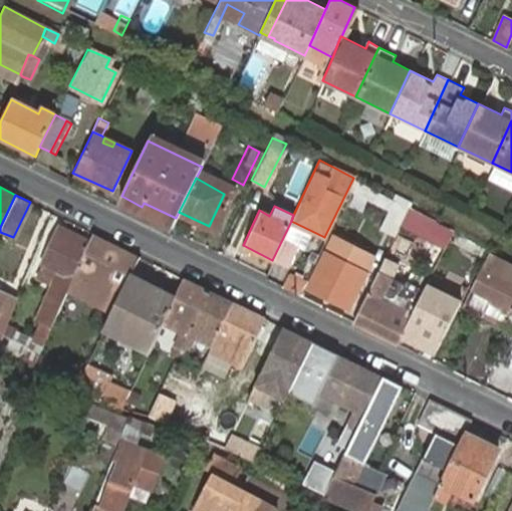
[(448,240),(452,230),(413,210),(406,224),(446,243),(448,240)]
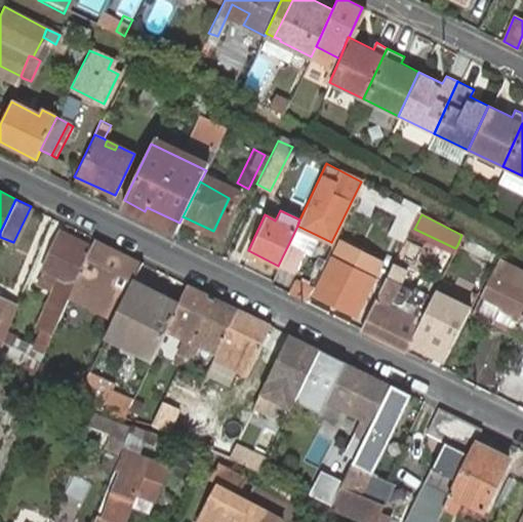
[(57,315),(68,292),(76,275),(89,243),(59,229),(42,269),(56,276),(63,278),(57,290),(51,287),(42,310),(50,313),(48,320),(54,322),(57,315)]
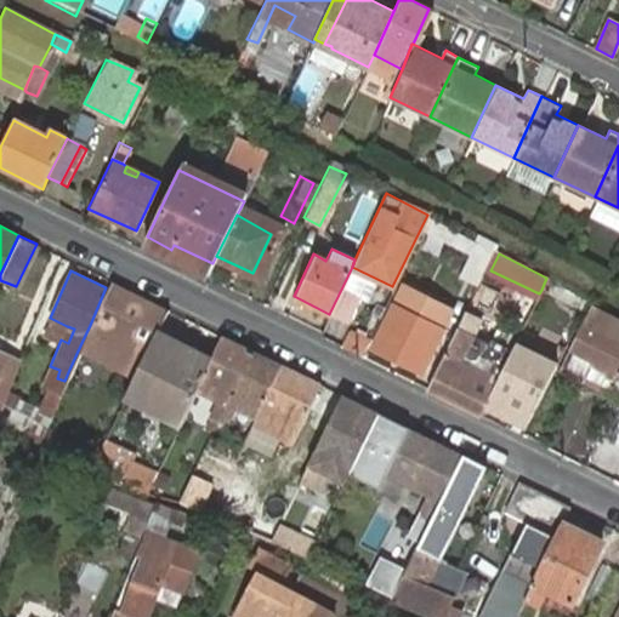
[(583,312),(589,300),(546,278),(541,290),(583,312)]
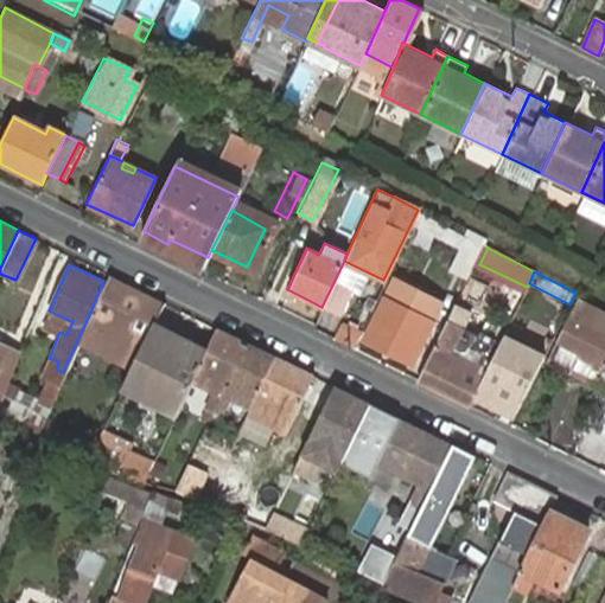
[(161,301),(107,274),(103,281),(88,318),(137,341),(133,348),(128,346),(122,363),(131,366),(146,333),(151,322),(161,301)]
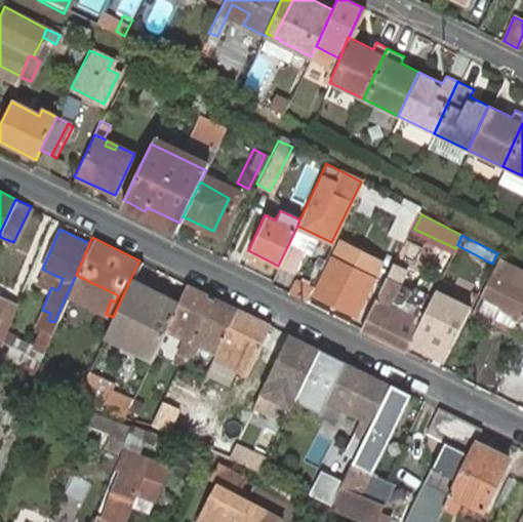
[(522,267),(497,253),(492,264),(477,292),(522,316),(522,267)]
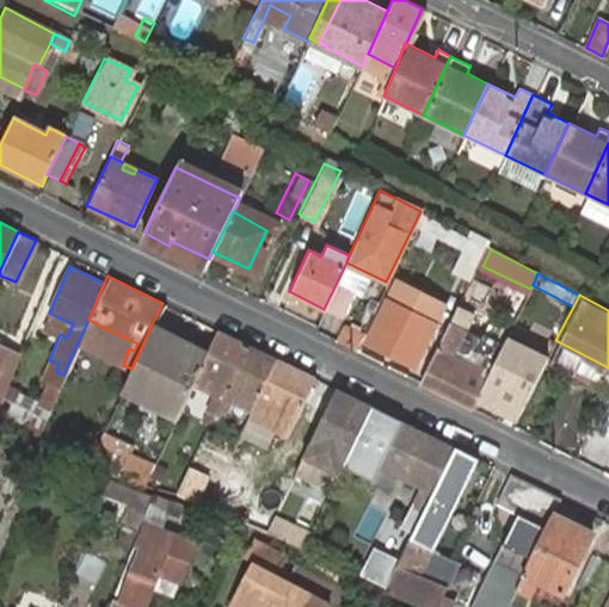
[(386,299),(364,341),(413,366),(434,323),(386,299)]
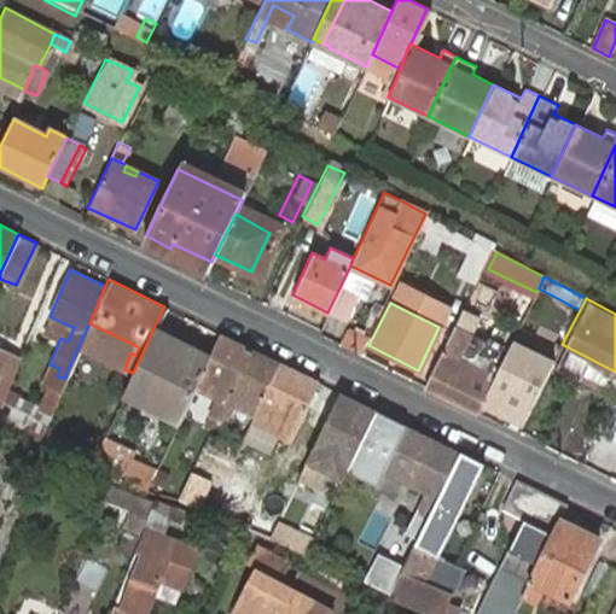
[(74,327),(67,325),(60,338),(68,341),(74,327)]
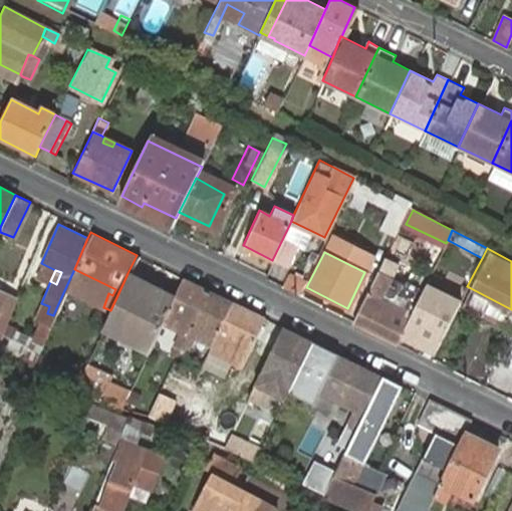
[(352,320),(396,342),(400,334),(411,312),(379,296),(389,275),(377,270),(352,320)]
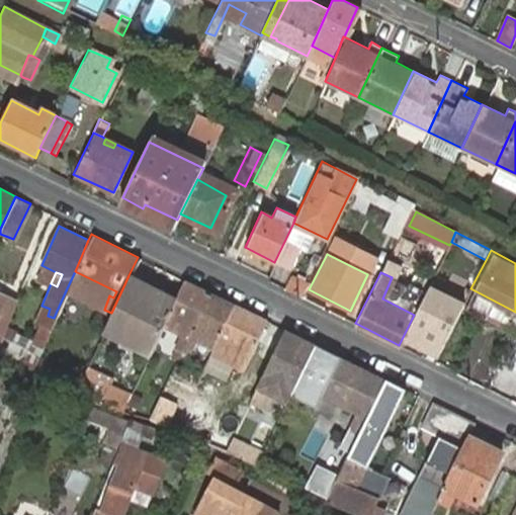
[(175,297),(129,275),(124,284),(111,313),(101,333),(149,355),(164,322),(175,297)]
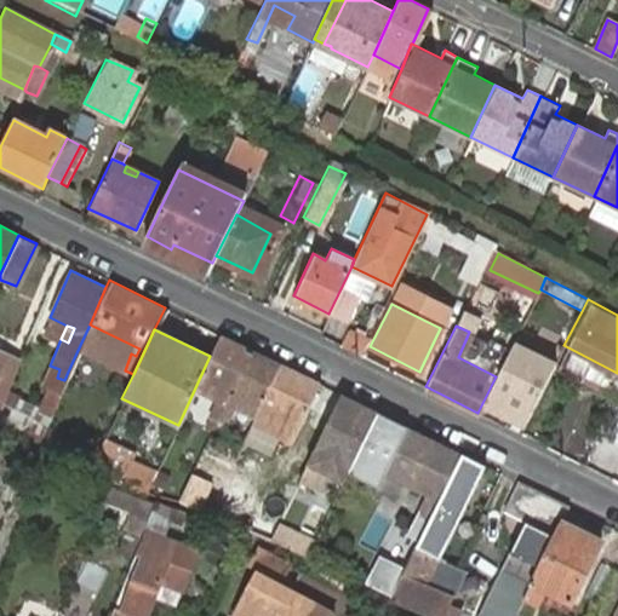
[(250,350),(219,334),(210,356),(196,385),(218,398),(211,415),(218,419),(227,422),(235,406),(225,401),(250,350)]
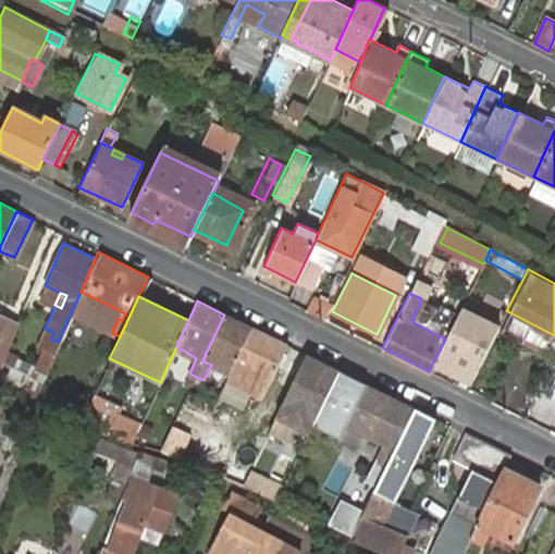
[(82,316),(72,310),(61,334),(68,337),(71,333),(74,334),(82,316)]
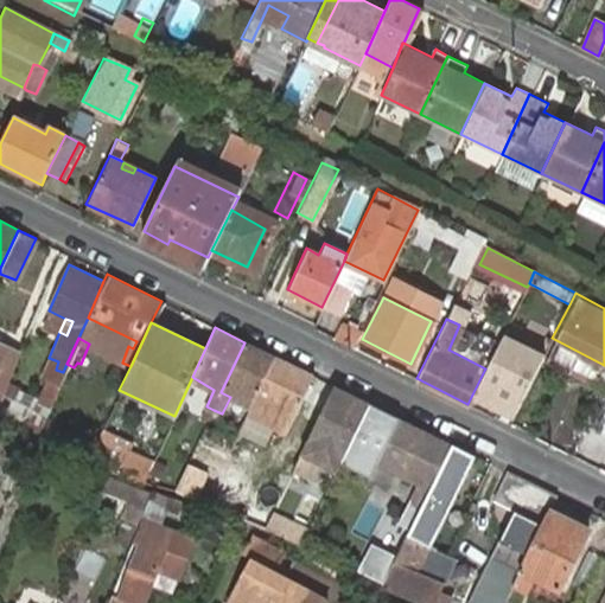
[(273,355),(244,342),(221,392),(230,397),(234,389),(247,396),(243,403),(252,408),(273,355)]
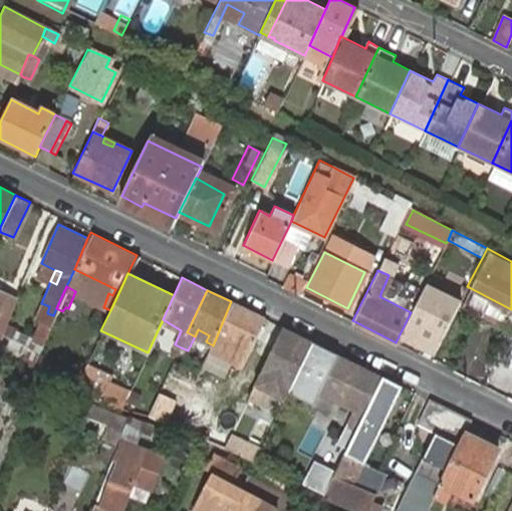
[(400,334),(434,352),(453,314),(419,296),(411,312),(400,334)]
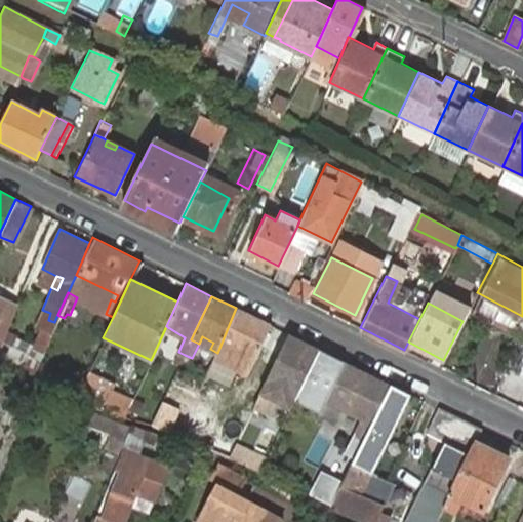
[(0,335),(11,310),(0,304),(0,335)]
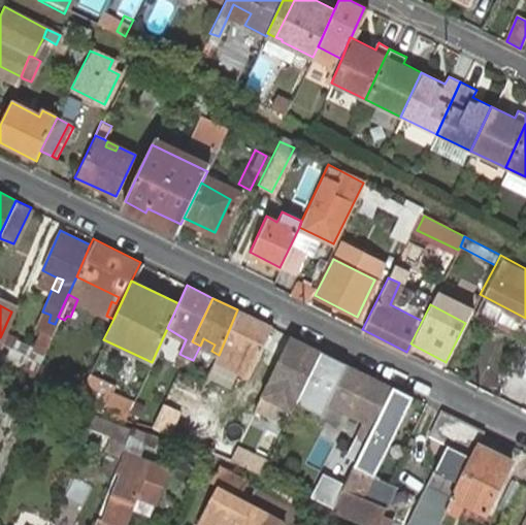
[(270,326),(237,309),(219,355),(217,360),(247,375),(270,326)]
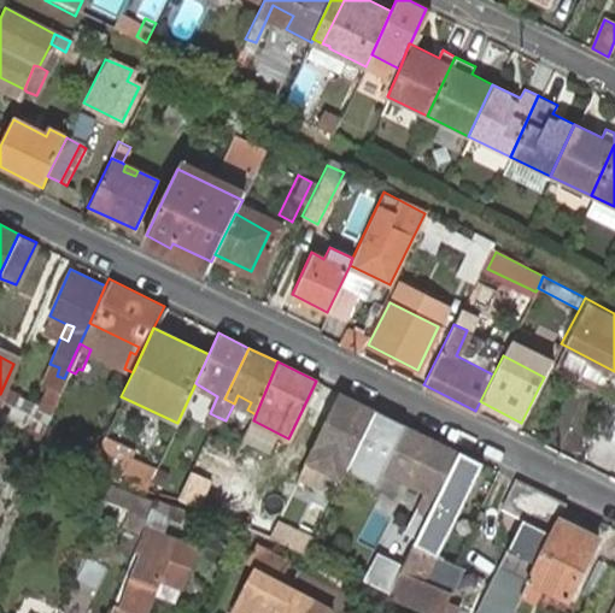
[(47,371),(57,376),(59,367),(50,364),(47,371)]
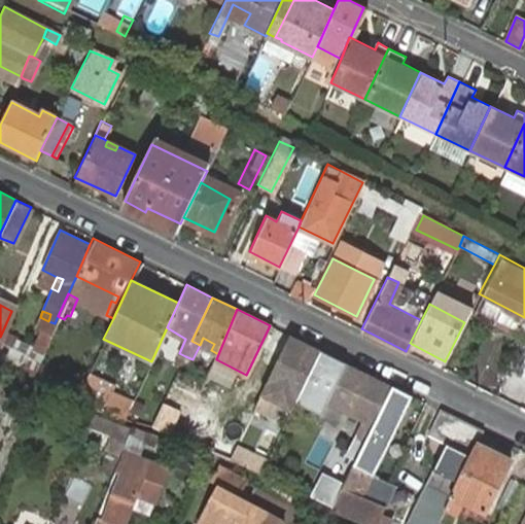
[(15,337),(5,332),(0,343),(0,358),(26,371),(33,356),(10,346),(15,337)]
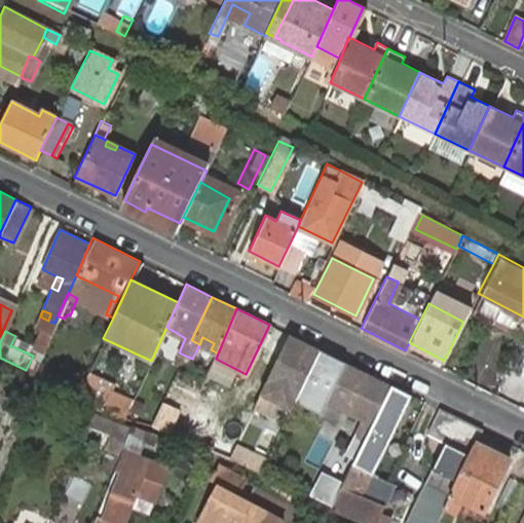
[(288,334),(261,390),(269,396),(277,377),(300,387),(319,349),(288,334)]
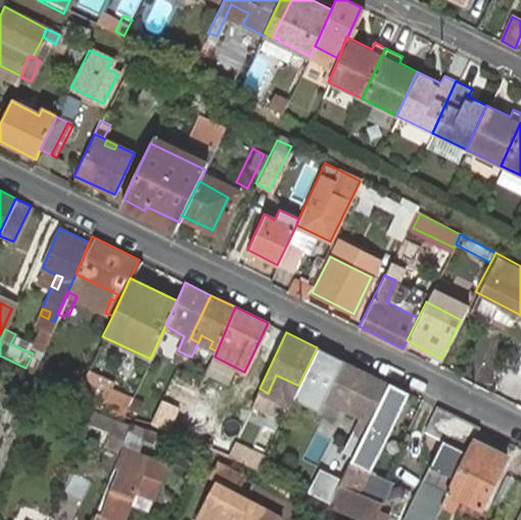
[(201,335),(198,342),(209,347),(212,341),(201,335)]
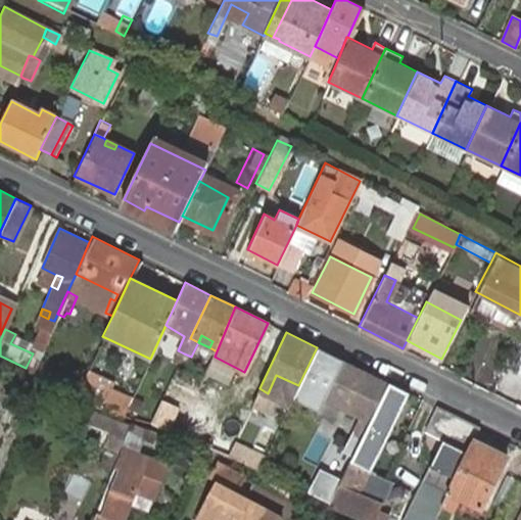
[(317,347),(298,385),(323,397),(341,360),(317,347)]
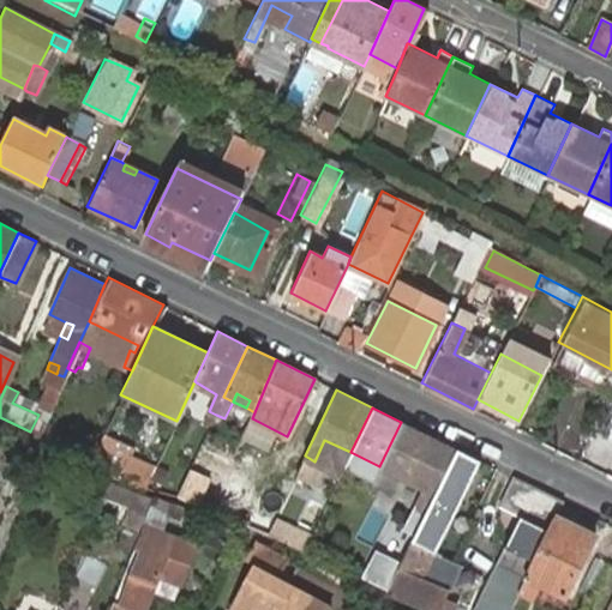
[(45,417),(39,415),(30,432),(37,435),(45,417)]
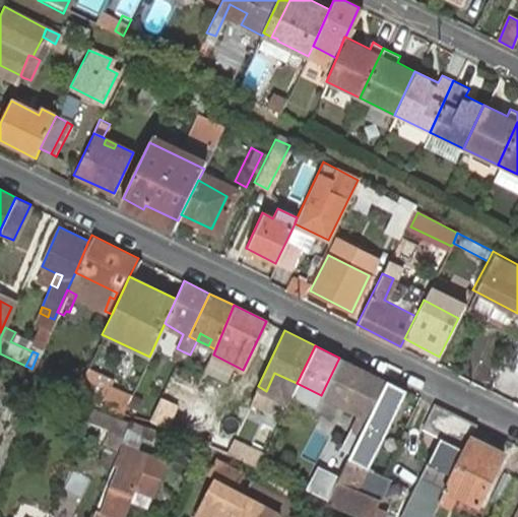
[(387,381),(339,358),(321,395),(355,411),(349,426),(362,432),(387,381)]
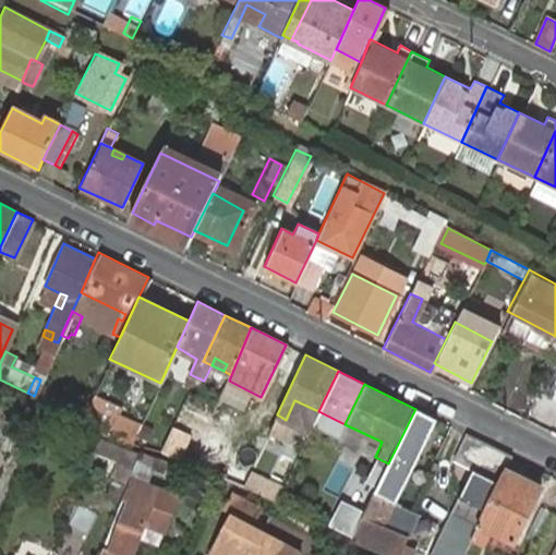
[(143,424),(117,411),(119,406),(94,394),(83,418),(135,441),(143,424)]
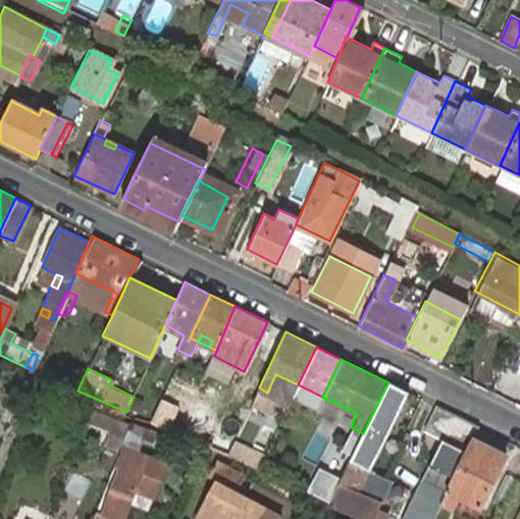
[(259,387),(250,407),(264,414),(271,398),(288,406),(298,384),(275,374),(267,393),(259,387)]
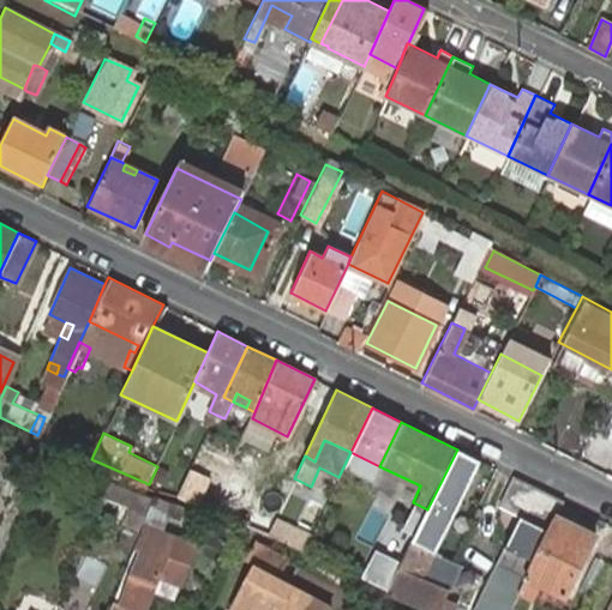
[(480,460),(457,450),(427,509),(388,590),(425,609),(438,609),(449,589),(421,575),(480,460)]
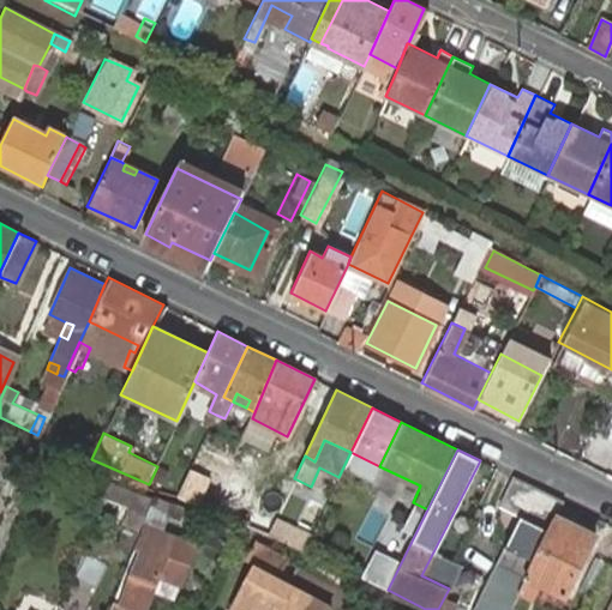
[(563,501),(513,477),(498,506),(520,517),(473,609),(510,609),(520,592),(556,517),(563,501)]
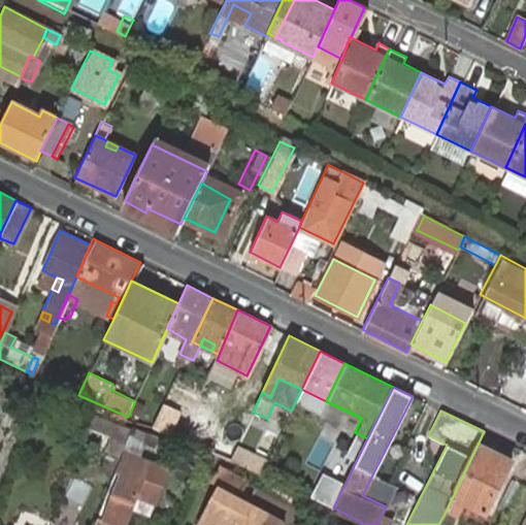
[(122,425),(100,417),(95,429),(117,438),(122,425)]
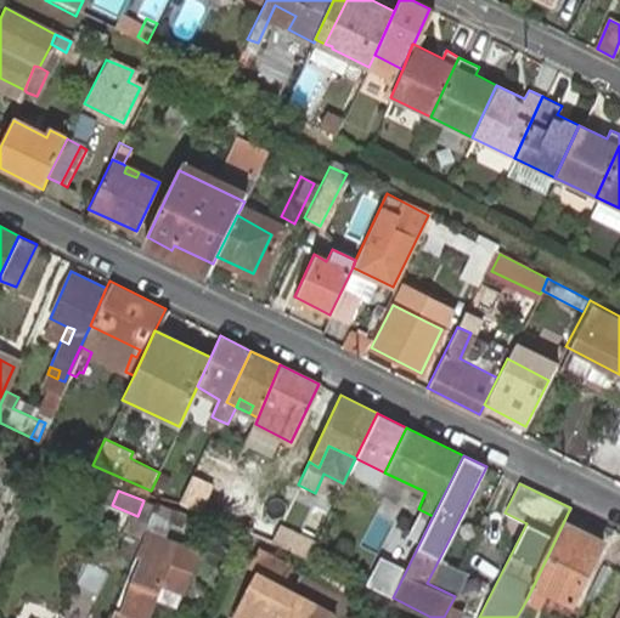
[(187,529),(191,520),(161,508),(118,613),(112,610),(108,617),(144,617),(161,578),(182,588),(197,551),(170,540),(176,525),(187,529)]
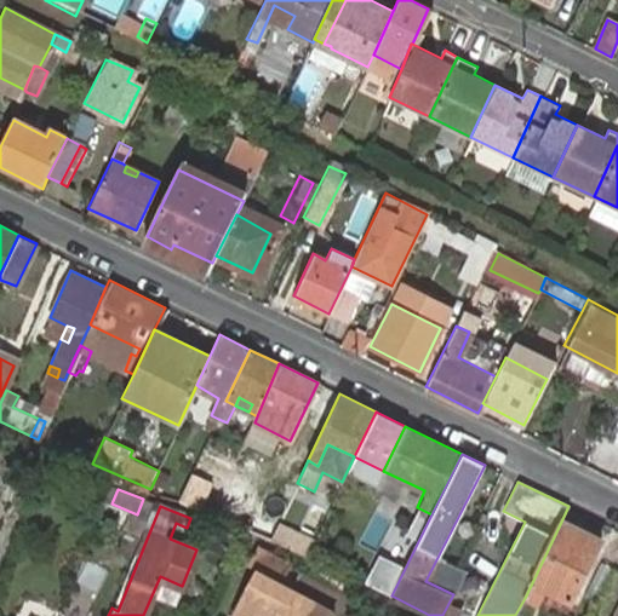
[(599,541),(561,522),(525,598),(536,603),(543,588),(570,602),(599,541)]
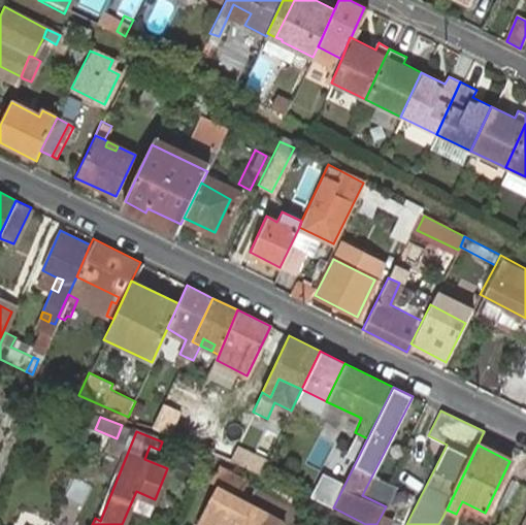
[(266,461),(236,447),(231,457),(229,461),(259,476),(266,461)]
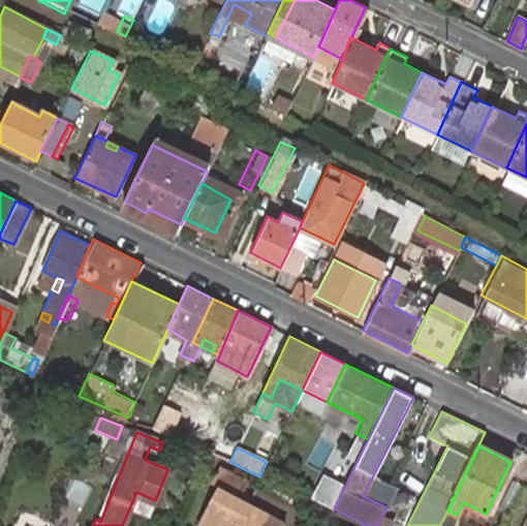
[(280,525),(283,522),(217,486),(195,525),(280,525)]
